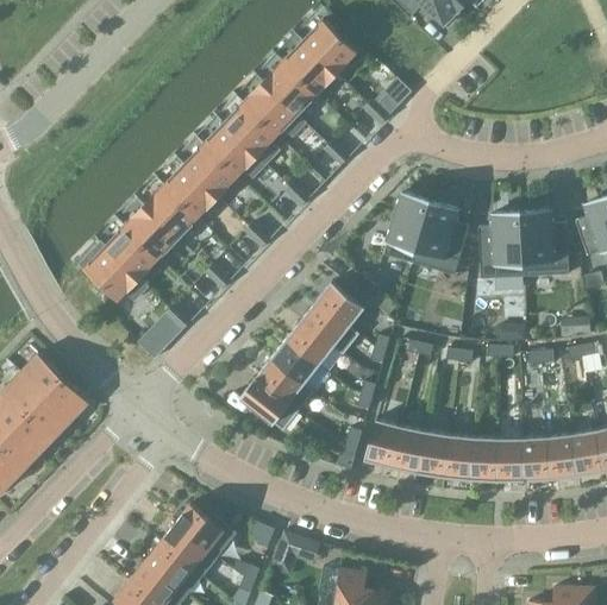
[(463,7),(456,0),(393,0),(411,17),(421,6),(446,30),(457,19),(454,16),(456,13),(457,13),(463,7)]
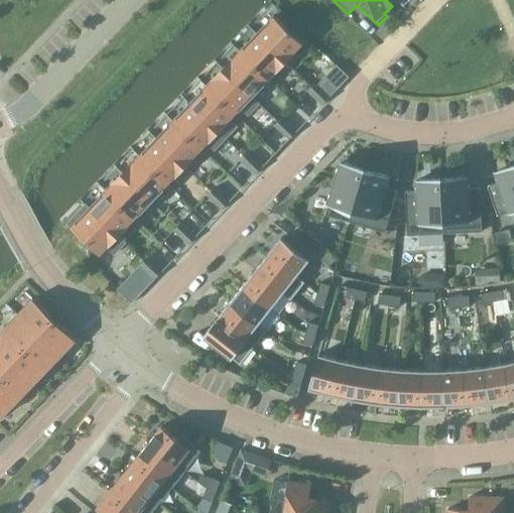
[(255,36),(285,66),(302,47),(272,19),(255,36)]
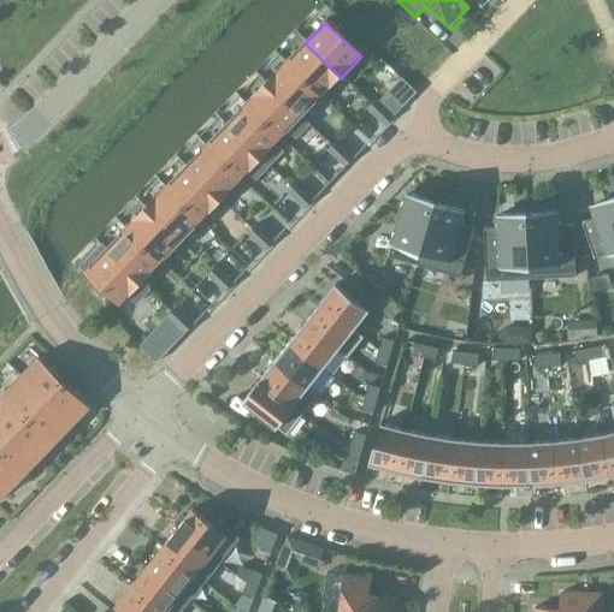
[(320,99),(341,78),(305,43),(284,64),(320,99)]
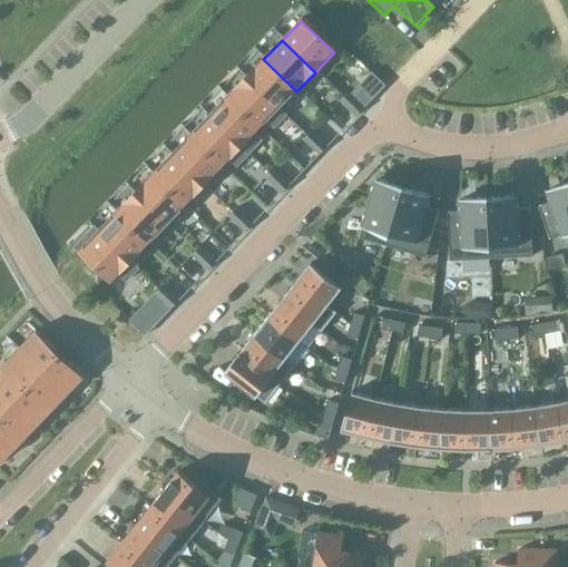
[(244,79),(277,110),(296,91),(263,59),(244,79)]
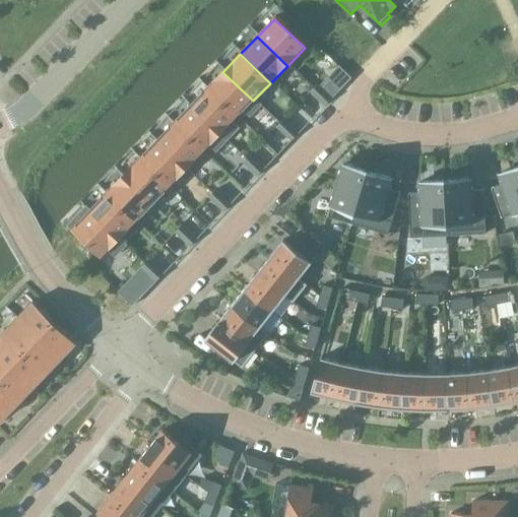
[(222,72),(206,89),(237,119),(242,113),(249,119),(260,108),(253,101),(222,72)]
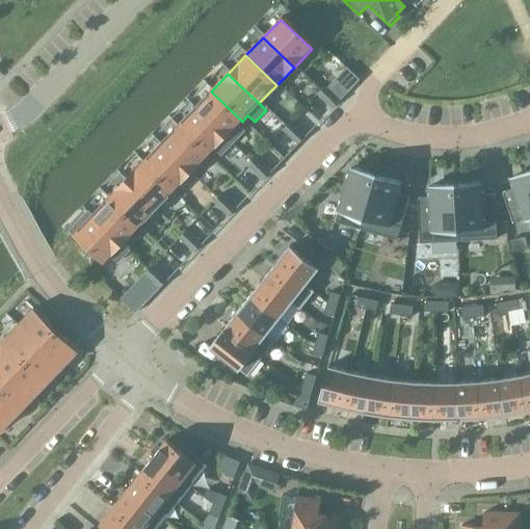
[(323,89),(316,97),(324,104),(332,97),(323,89)]
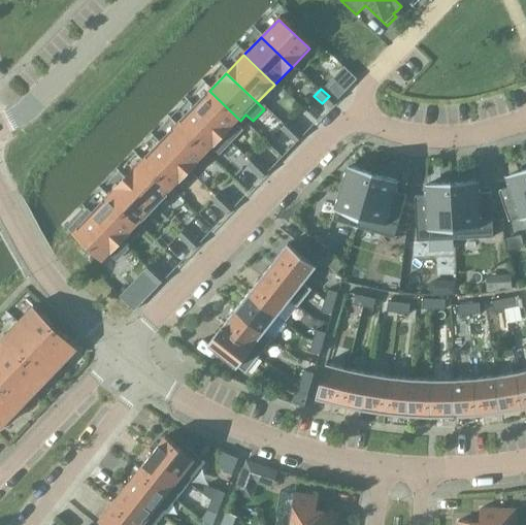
[(209,91),(192,108),(230,145),(241,133),(234,127),(240,121),(209,91)]
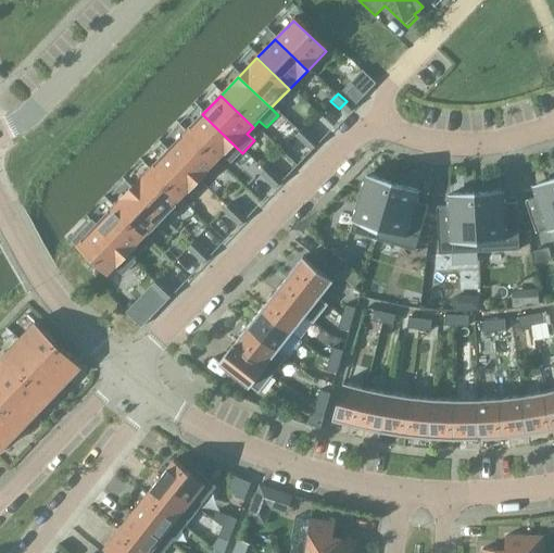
[(339,109),(347,116),(354,109),(347,101),(339,109)]
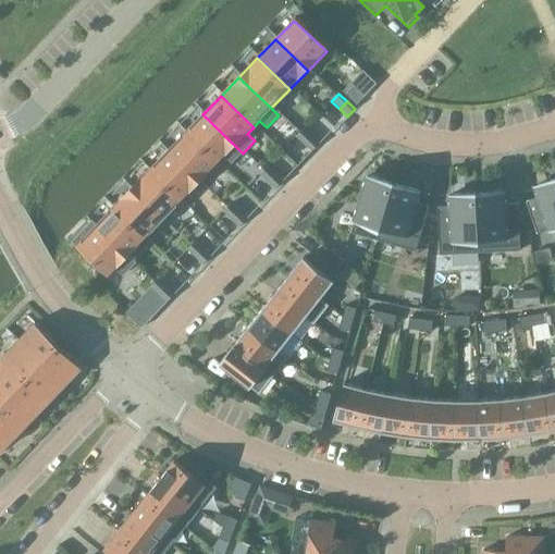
[(243,154),(202,114),(184,134),(217,164),(223,158),(231,165),(243,154)]
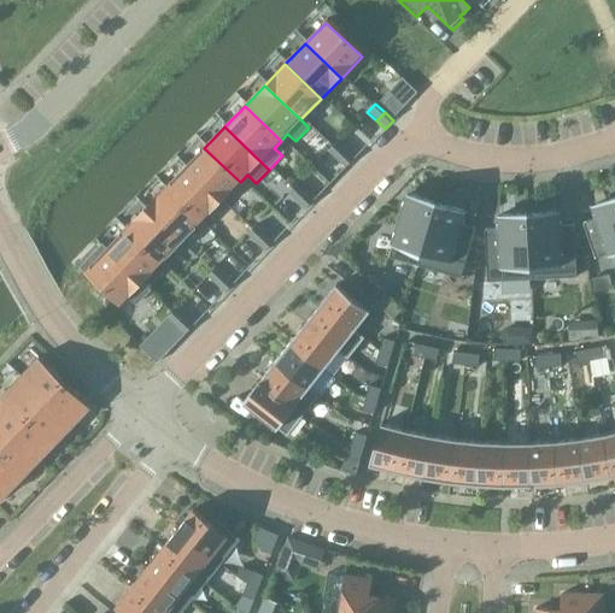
[(335,163),(344,154),(335,146),(327,154),(335,163)]
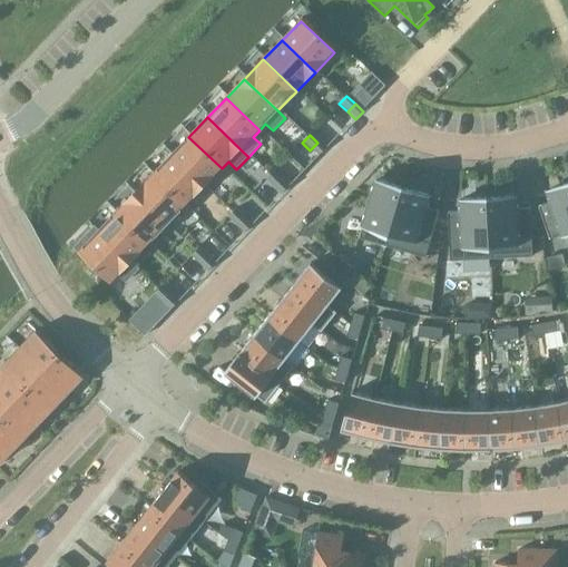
[(203,188),(222,168),(188,137),(170,156),(203,188)]
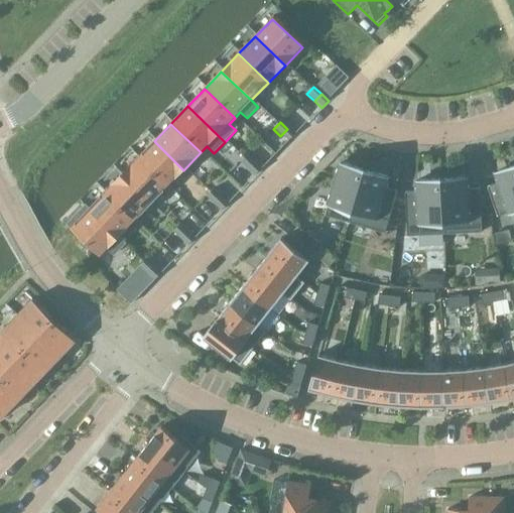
[(280,136),(288,143),(294,136),(287,129),(280,136)]
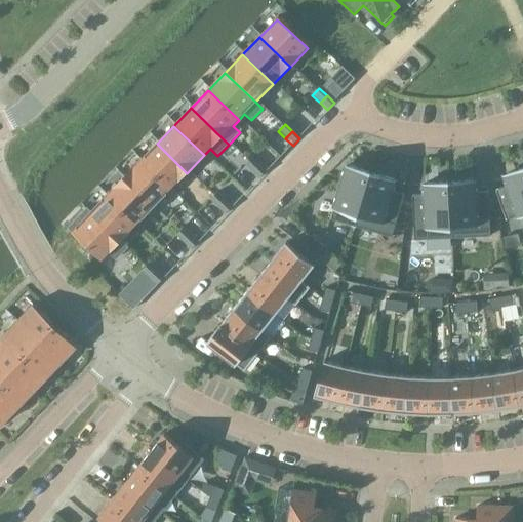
[(139,161),(170,191),(187,173),(157,144),(139,161)]
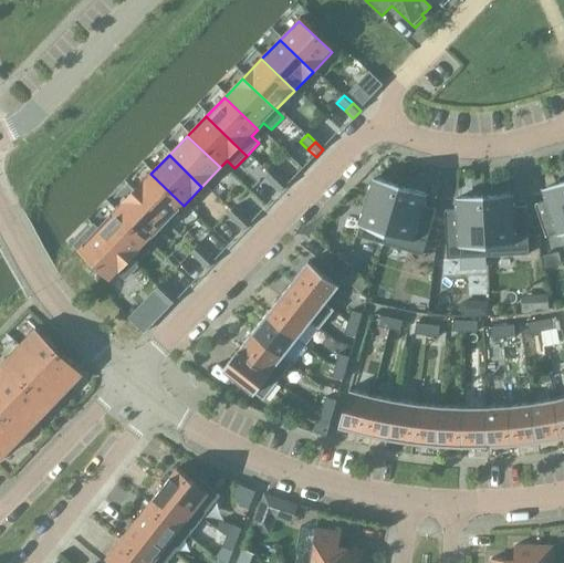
[(271,187),(279,179),(271,171),(263,179),(271,187)]
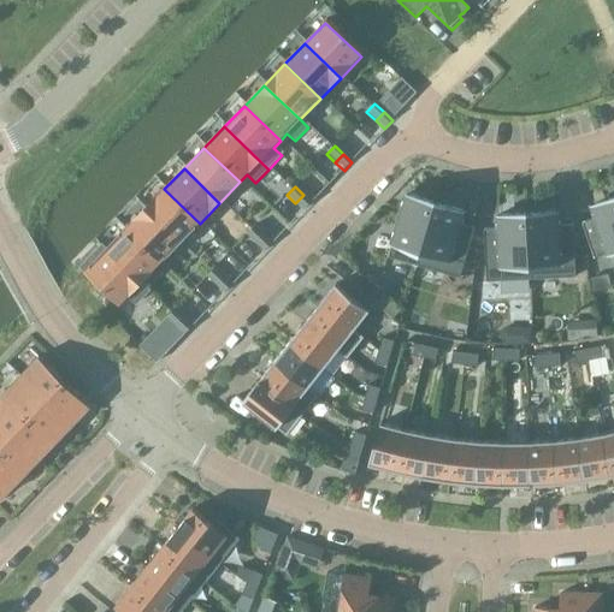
[(179,244),(200,224),(164,189),(143,209),(179,244)]
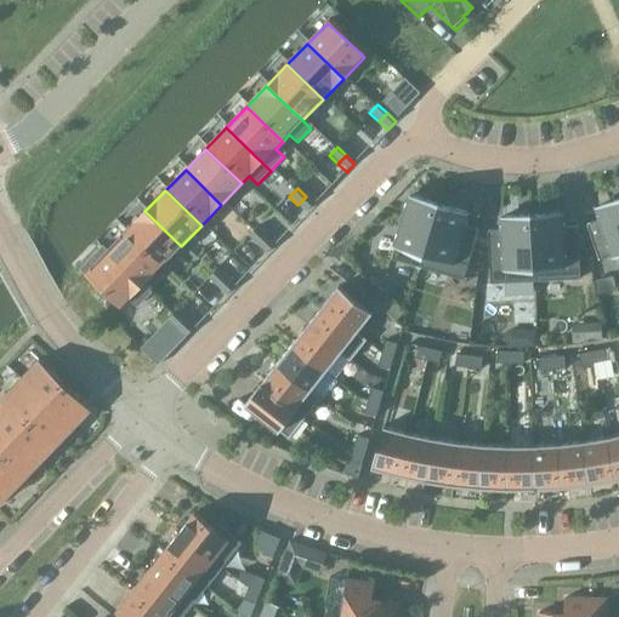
[(280,195),(272,207),(287,217),(294,204),(280,195)]
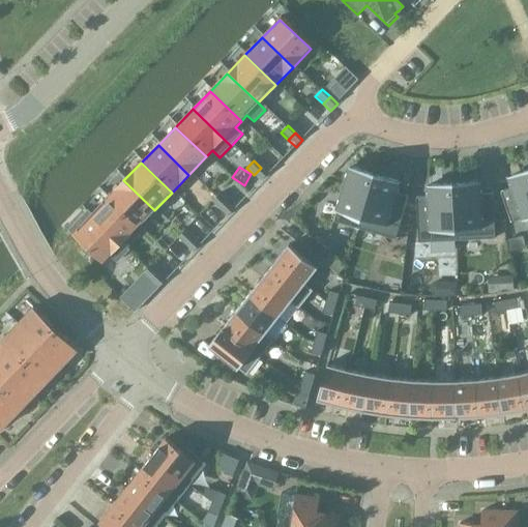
[(254,175),(261,182),(268,175),(261,168),(254,175)]
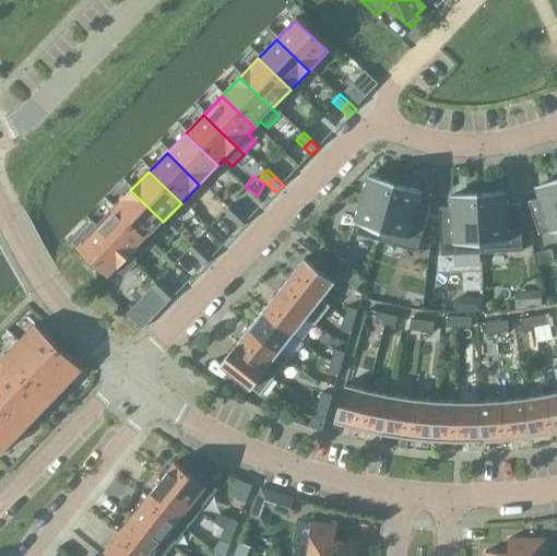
[(368,180),(363,199),(352,236),(378,244),(392,193),(394,188),(368,180)]
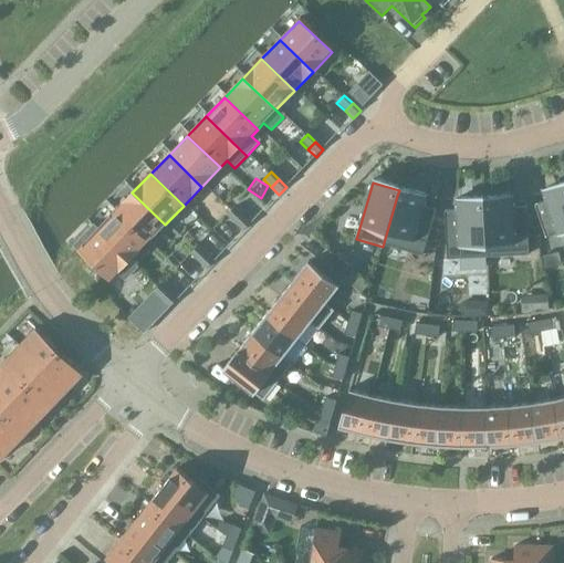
[(563,233),(563,185),(543,193),(546,204),(533,208),(545,240),(563,233)]
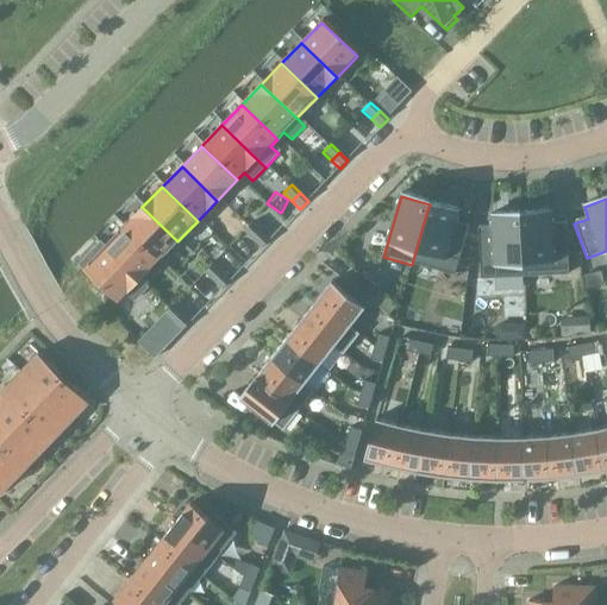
[(430,205),(427,210),(412,265),(454,277),(468,228),(454,225),(457,213),(430,205)]
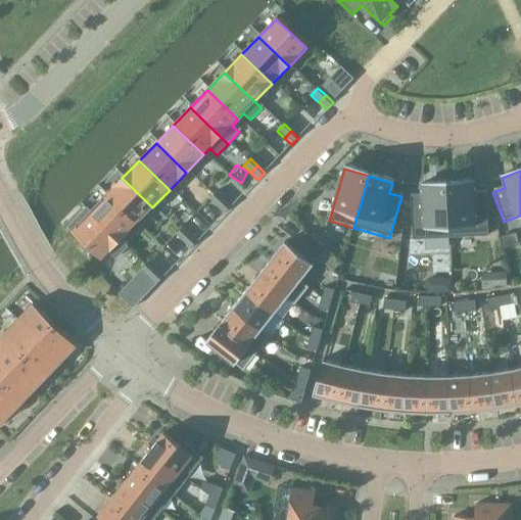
[(105,196),(135,225),(152,207),(122,178),(105,196)]
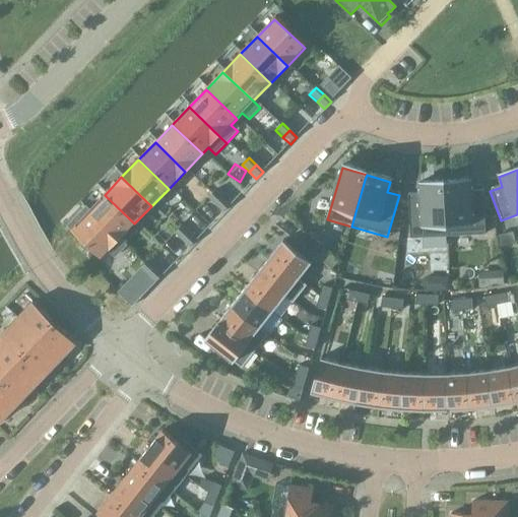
[(469,183),(444,184),(447,239),(484,237),(482,193),(470,193),(469,183)]
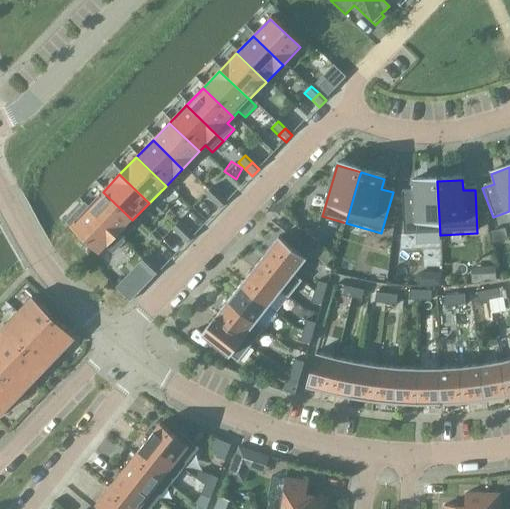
[(437,181),(413,182),(413,193),(401,194),(403,237),(440,235),(437,181)]
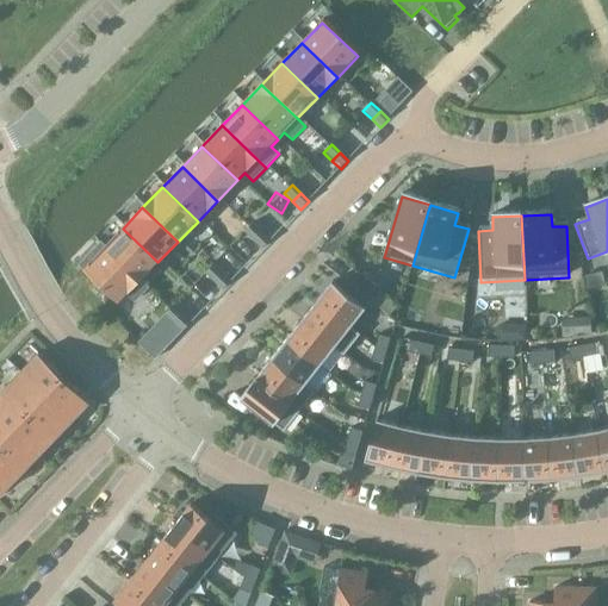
[(252,226),(243,235),(253,243),(261,235),(252,226)]
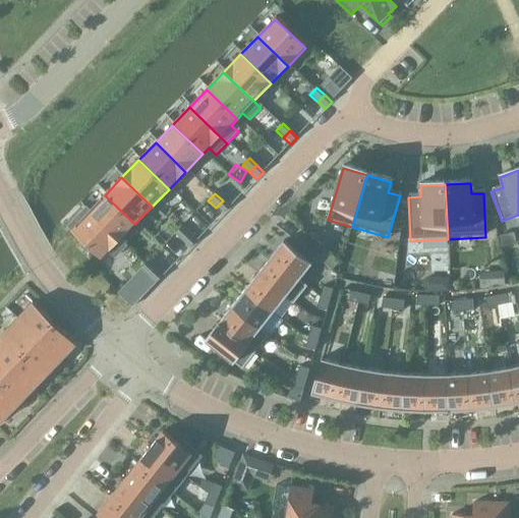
[(118,241),(134,224),(105,195),(88,212),(84,209),(84,210),(125,248),(118,241)]
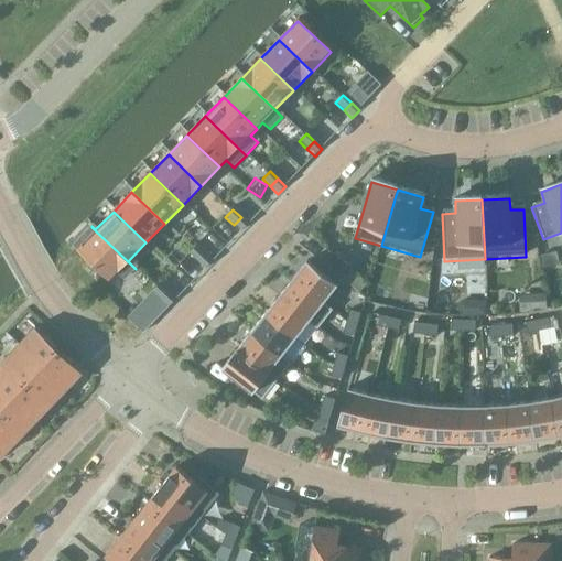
[(234,225),(241,233),(249,225),(241,217),(234,225)]
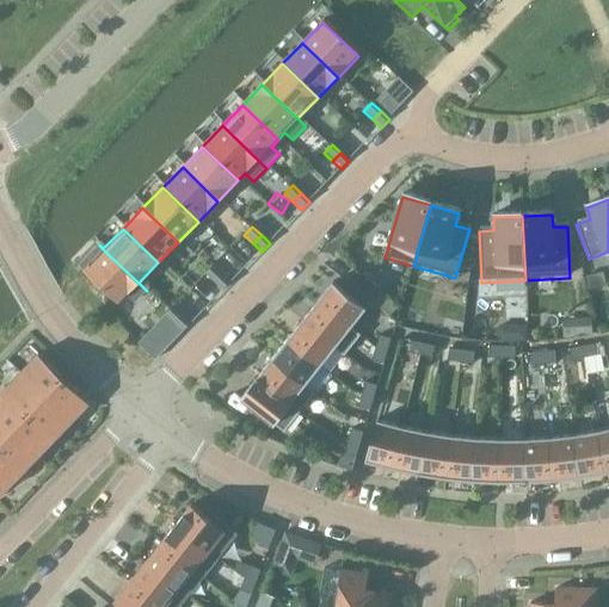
[(99,246),(78,267),(117,305),(125,297),(134,305),(147,291),(99,246)]
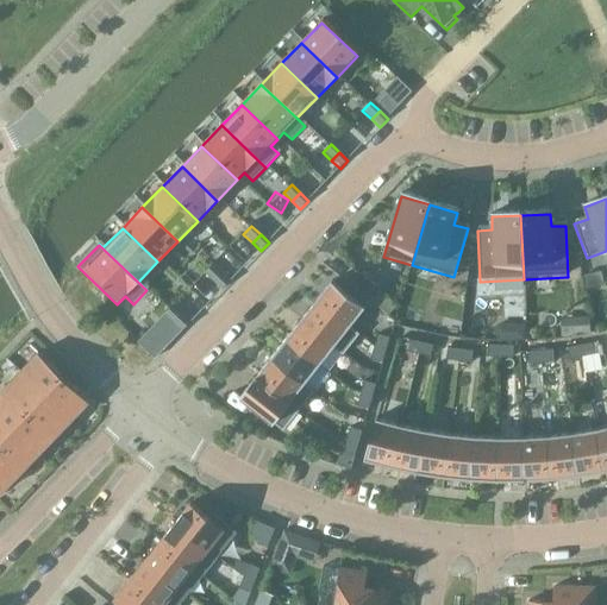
[(212,266),(204,275),(212,283),(220,275),(212,266)]
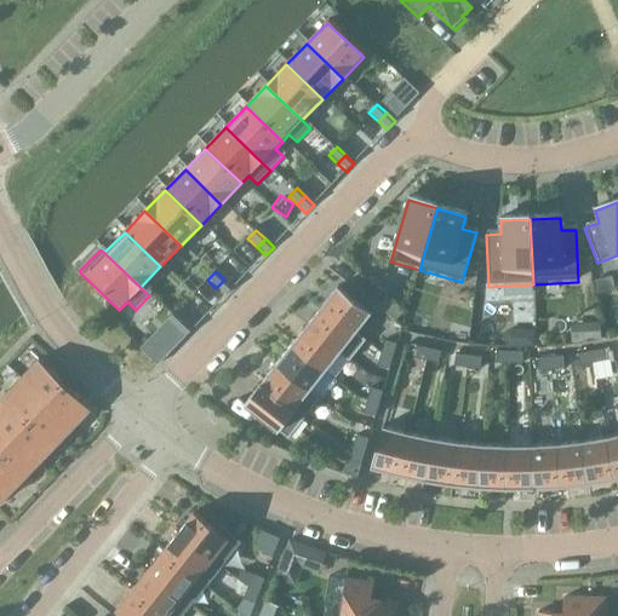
[(361,278),(349,293),(375,311),(385,297),(361,278)]
